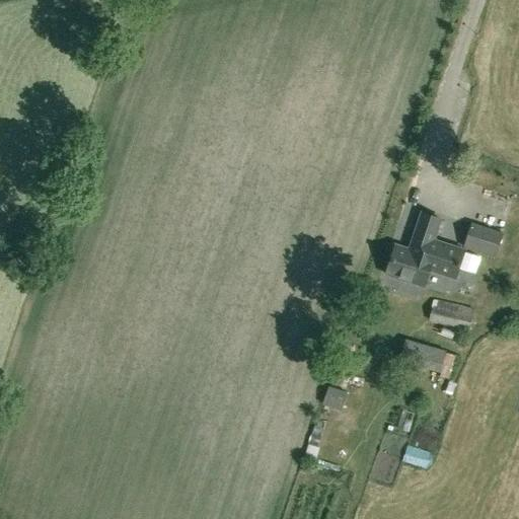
[(443,219),(424,213),(415,238),(420,239),(416,250),(397,244),(387,274),(426,287),(431,271),(457,279),(466,250),(436,240),(443,219)]
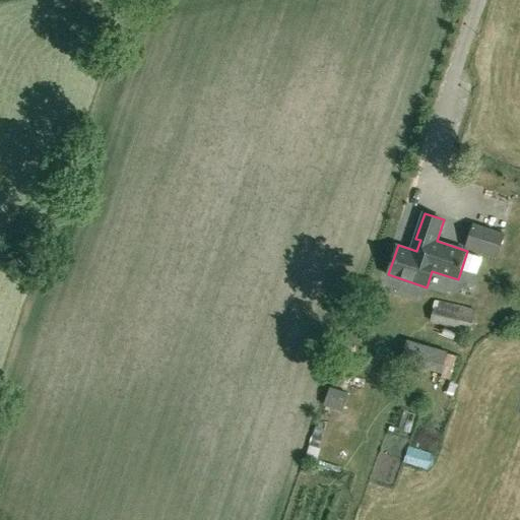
[(504,234),(472,222),(464,247),(496,258),(504,234)]
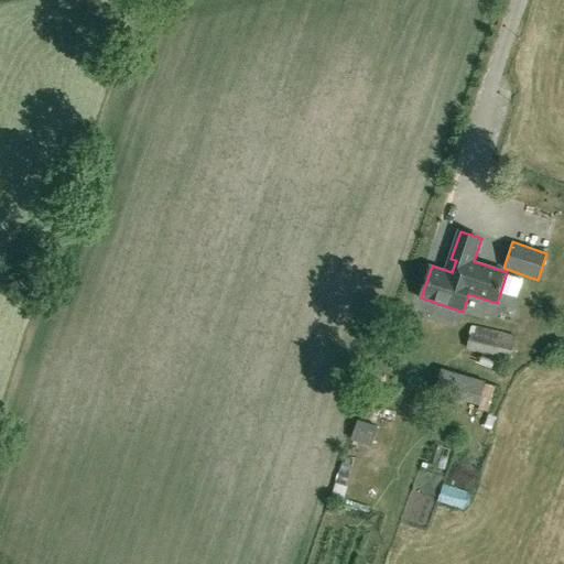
[(514,336),(472,326),(467,348),(509,358),(514,336)]
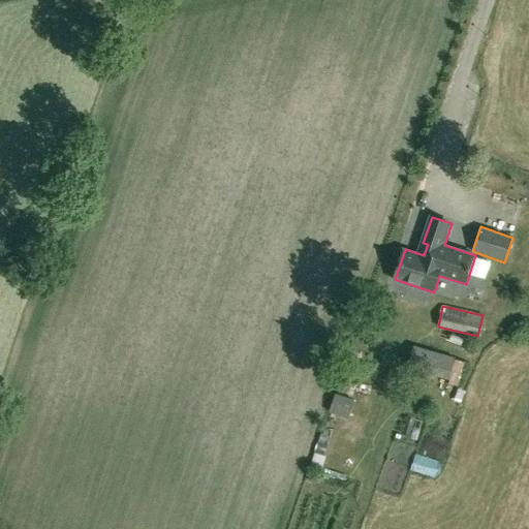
[(441,373),(452,376),(455,361),(444,358),(441,373)]
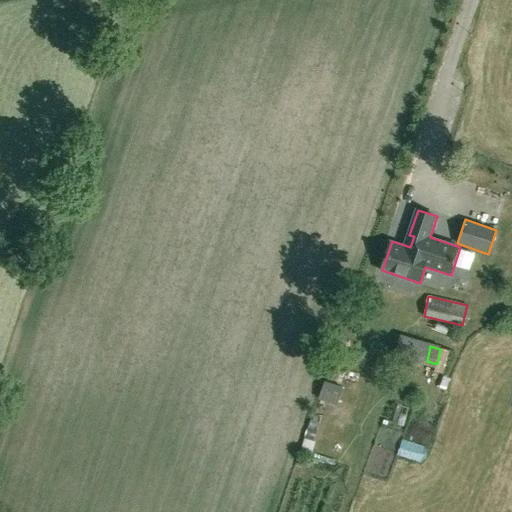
[(442,347),(439,369),(447,371),(450,348),(442,347)]
